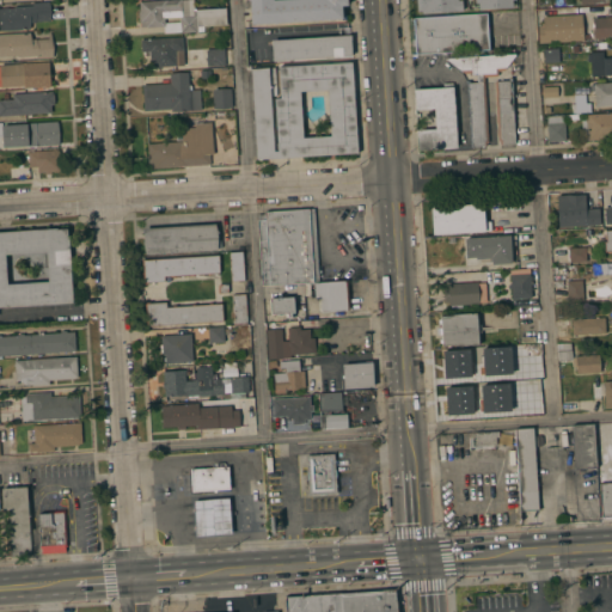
[(164,25),(141,28),(140,22),(139,22),(139,11),(140,11),(139,1),(160,0),(194,0),(195,14),(196,14),(196,10),(226,7),(227,25),(203,26),(204,31),(181,34),(181,32),(165,34),(164,25)]
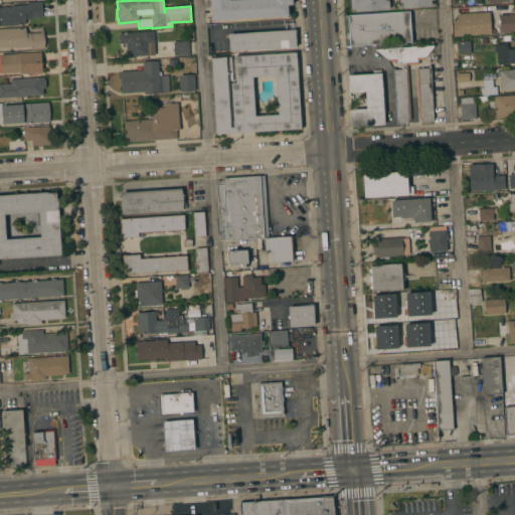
[(210,0),(293,0),(293,4),(288,5),(288,15),(211,20),(210,0)]
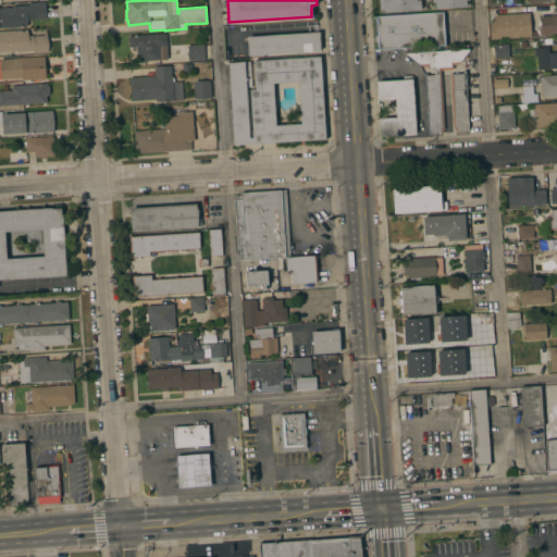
[(469,0),(470,7),(383,12),(383,10),(380,11),(379,0),(469,0)]
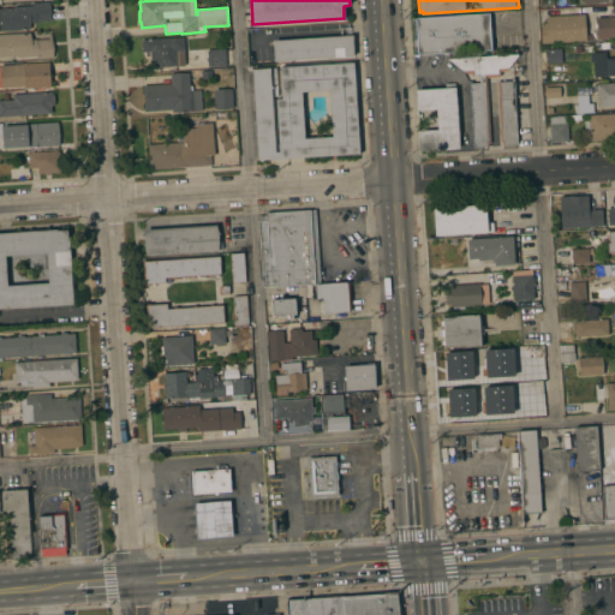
[(36,22),(30,23),(30,29),(0,30),(0,7),(13,7),(13,6),(33,5),(33,3),(51,1),(52,21),(36,22)]
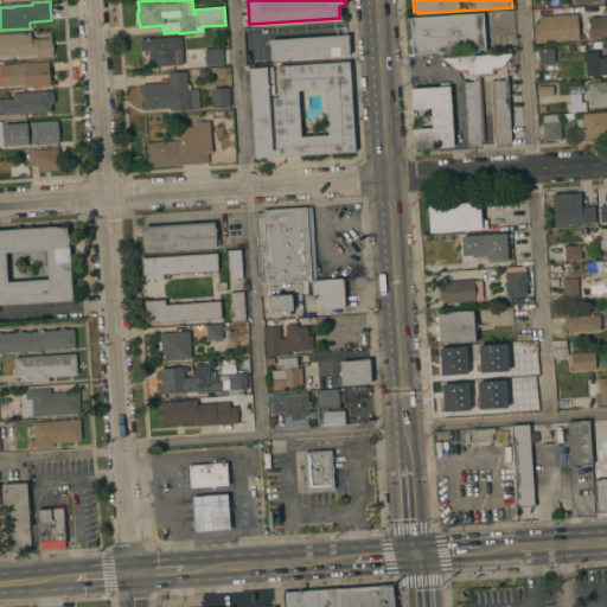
[(410,19),(483,14),(485,49),(413,53),(410,19)]
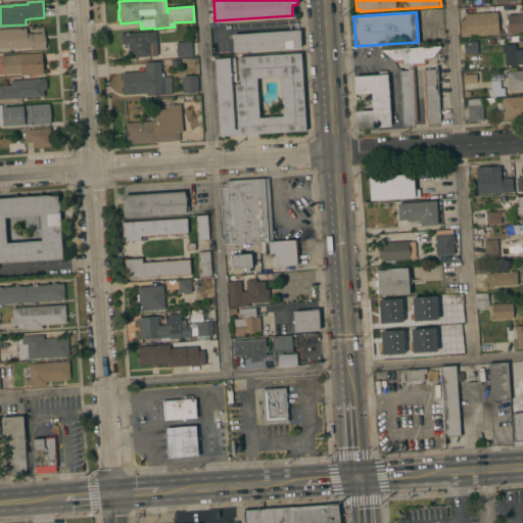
[(462,36),(461,22),(466,22),(465,14),(471,14),(476,14),(476,13),(496,12),(497,34),(462,36)]
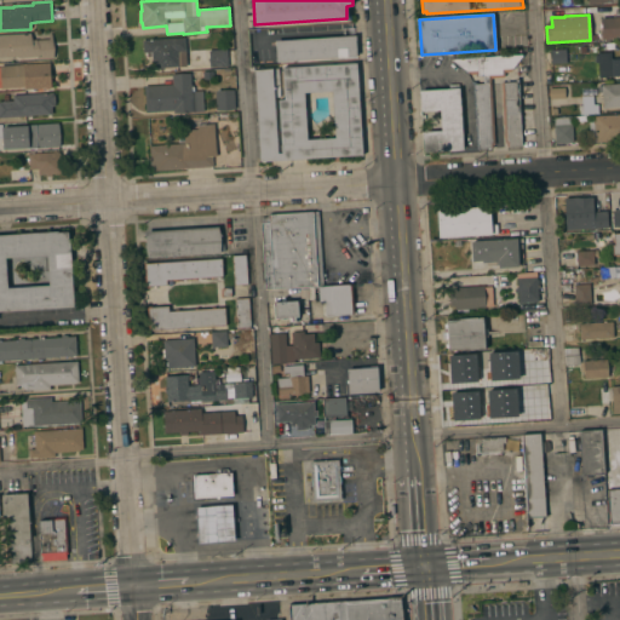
[(619,38),(603,39),(601,18),(619,16),(619,38)]
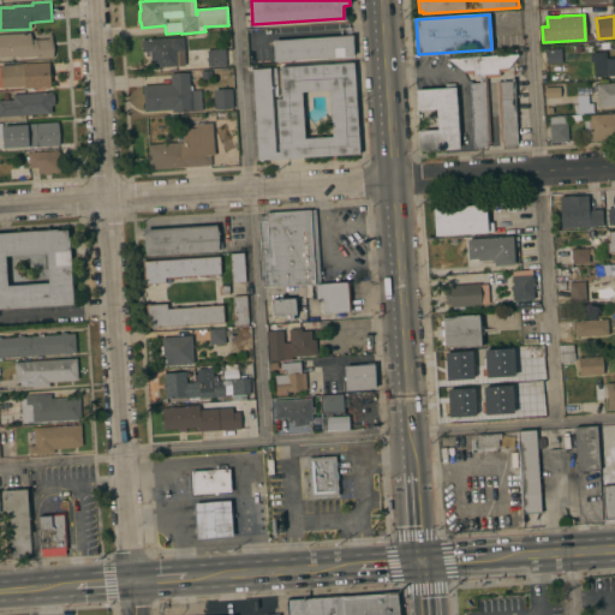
[(0,34),(31,33),(31,39),(37,39),(37,40),(49,39),(49,33),(52,33),(54,58),(36,59),(36,57),(17,58),(17,57),(0,57),(0,34)]
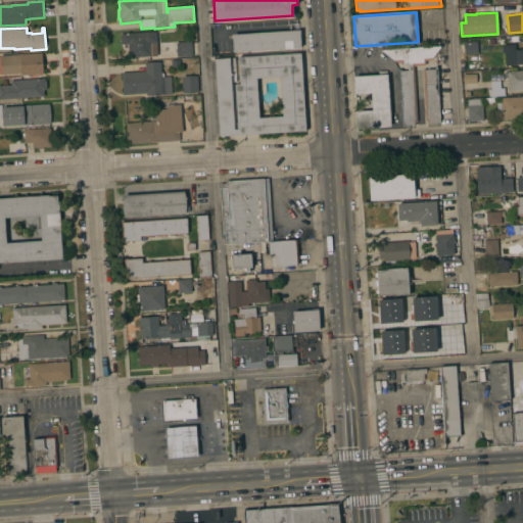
[(300,31),(301,47),(233,52),(232,35),(300,31)]
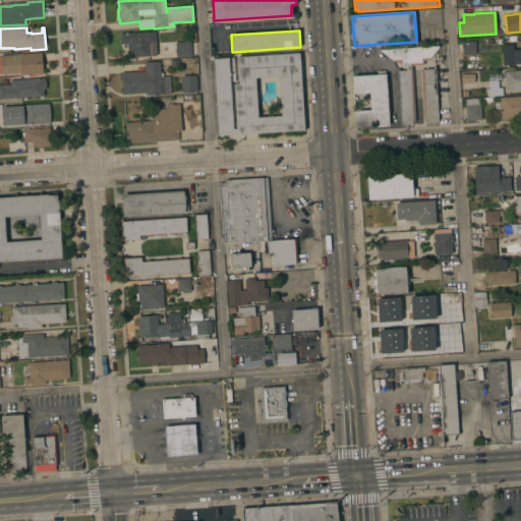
[(156,32),(157,56),(128,58),(127,44),(120,44),(120,34),(156,32)]
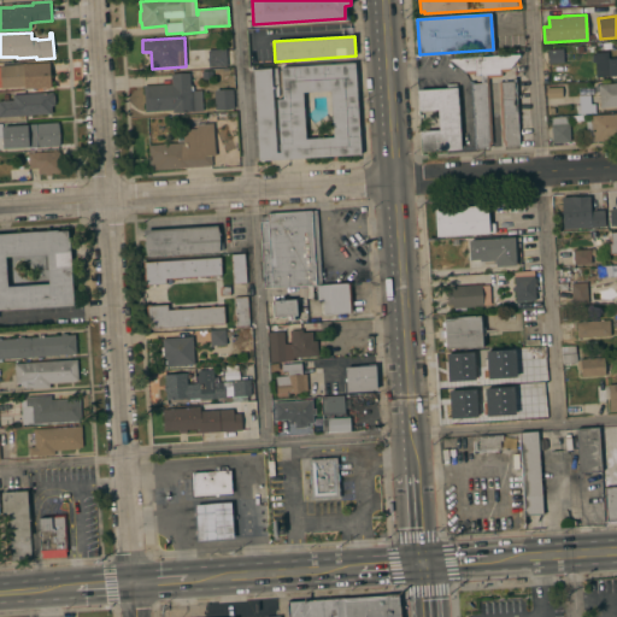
[(227,48),(228,66),(209,66),(207,50),(227,48)]
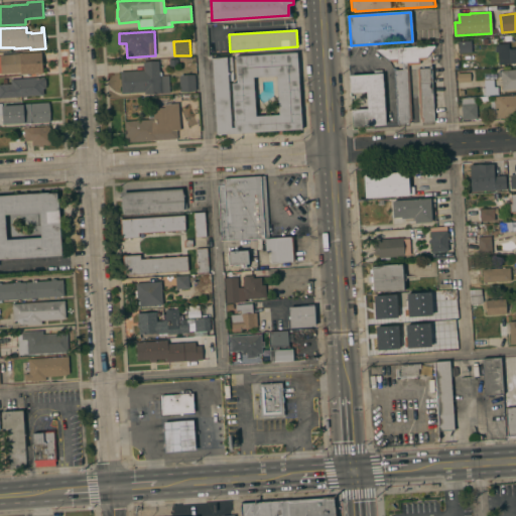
[(471,40),(472,51),(460,52),(459,41),(471,40)]
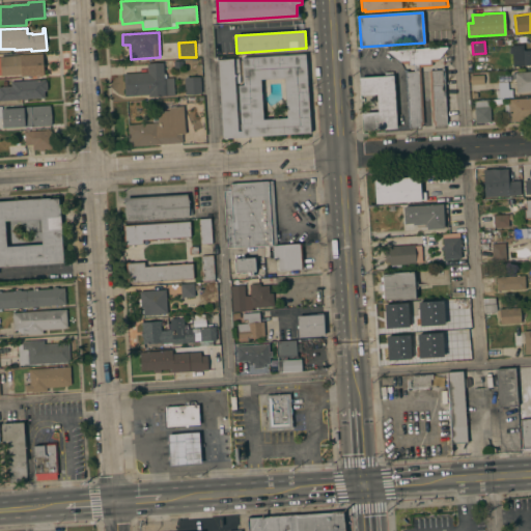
[(524,44),(524,51),(530,50),(530,64),(513,66),(512,54),(510,54),(509,47),(512,47),(512,45),(524,44)]
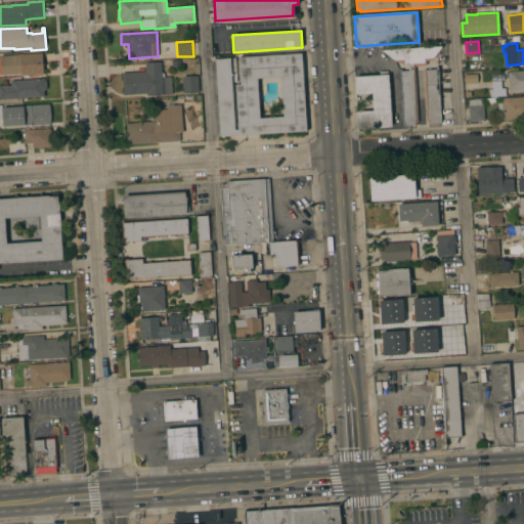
[(440,46),(441,46),(441,47),(432,59),(427,60),(427,63),(426,64),(415,66),(419,124),(404,125),(400,70),(408,70),(408,63),(404,63),(404,61),(397,62),(383,51),(383,50),(384,49),(440,46)]
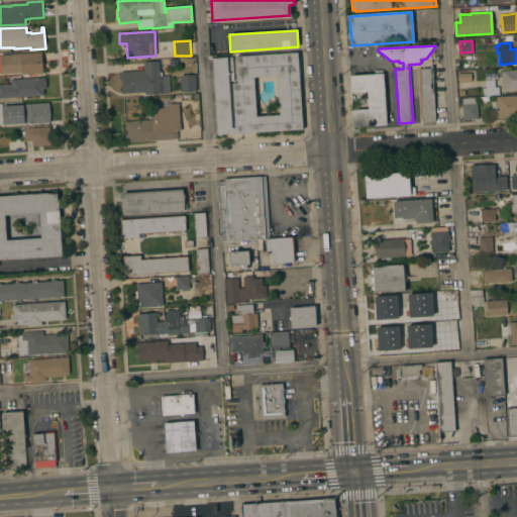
[(0,55),(41,52),(43,73),(20,74),(20,72),(1,74),(1,73),(0,73),(0,55)]
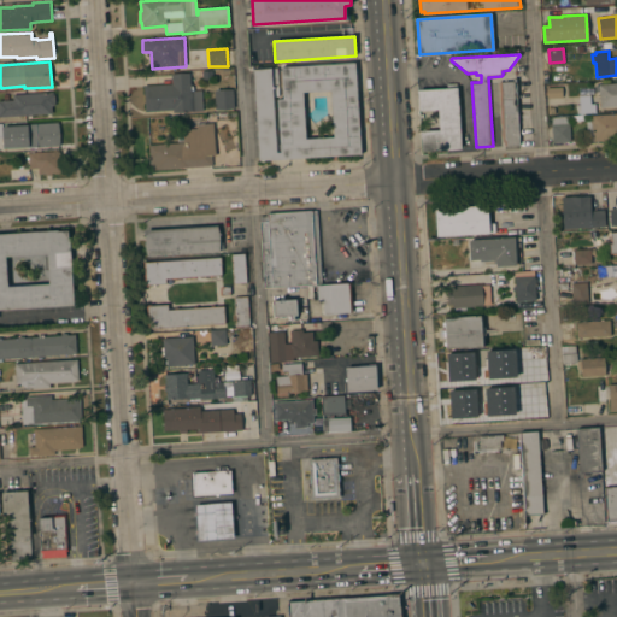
[(253,70),(277,68),(280,97),(272,97),(276,152),(281,152),(277,100),(283,99),(281,68),(354,63),(360,154),(259,160),(253,70)]
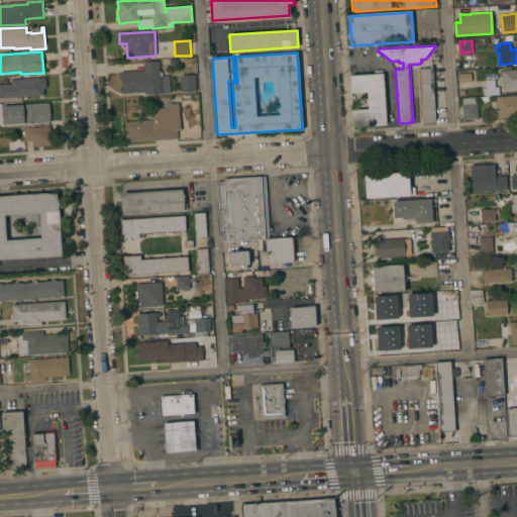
[(143,70),(143,62),(160,61),(160,72),(162,72),(163,76),(169,76),(170,93),(144,94),(144,92),(121,94),(120,71),(143,70)]
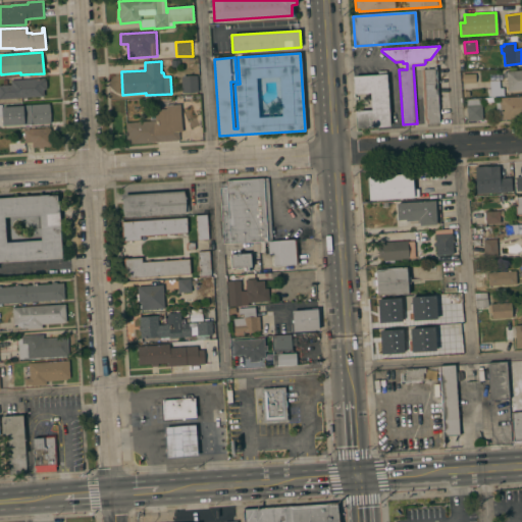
[(439,122),(426,122),(426,119),(424,119),(422,69),(437,68),(439,122)]
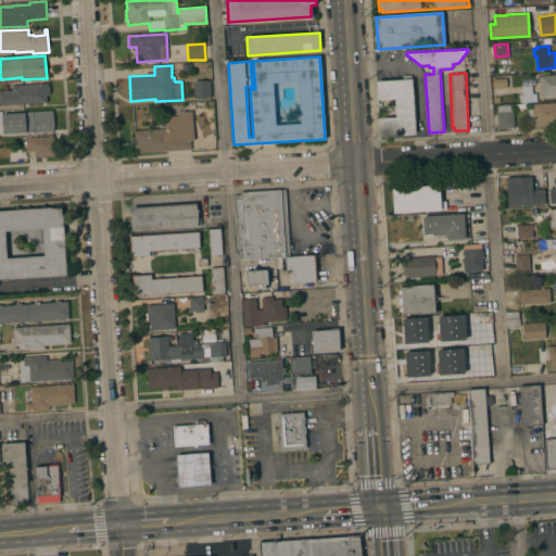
[(555,74),(555,95),(541,97),(540,83),(536,83),(536,77),(540,77),(540,76),(555,74)]
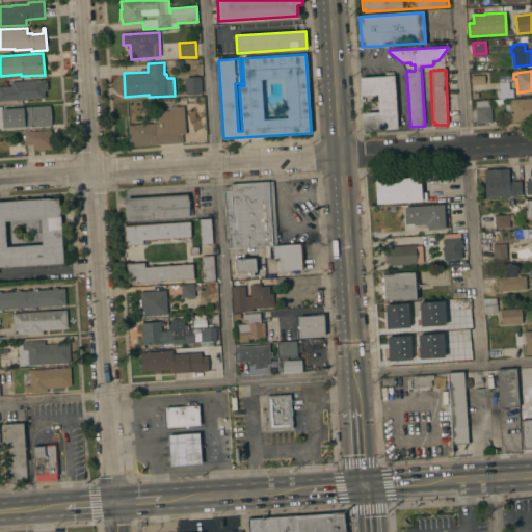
[(394,75),(397,128),(365,130),(364,112),(378,112),(377,95),(363,96),(361,77),(394,75)]
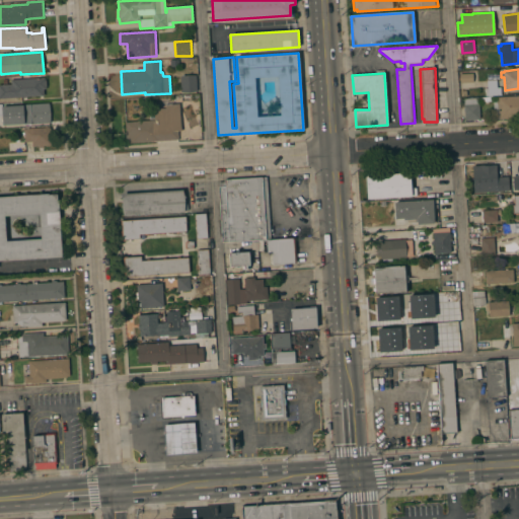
[(460,73),(473,73),(473,81),(460,82),(460,73)]
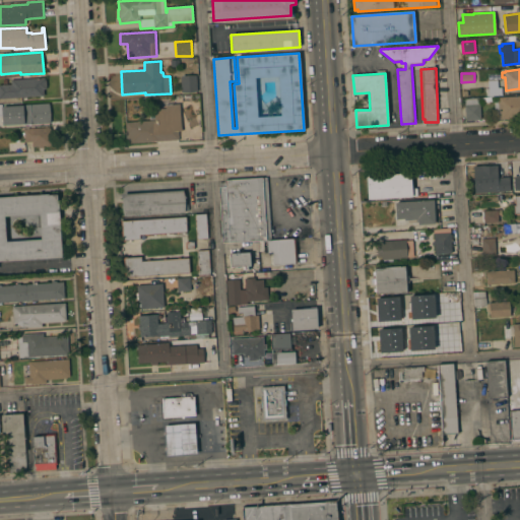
[(180,76),(196,75),(197,90),(181,92),(180,76)]
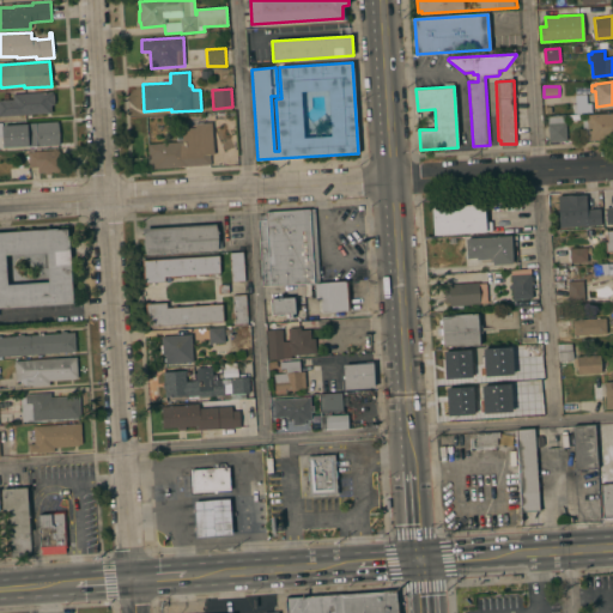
[(31,114),(31,115),(28,115),(28,114),(0,115),(0,99),(4,99),(4,93),(8,93),(8,99),(13,99),(13,93),(53,91),(54,93),(55,102),(54,102),(54,104),(52,104),(52,113),(31,114)]
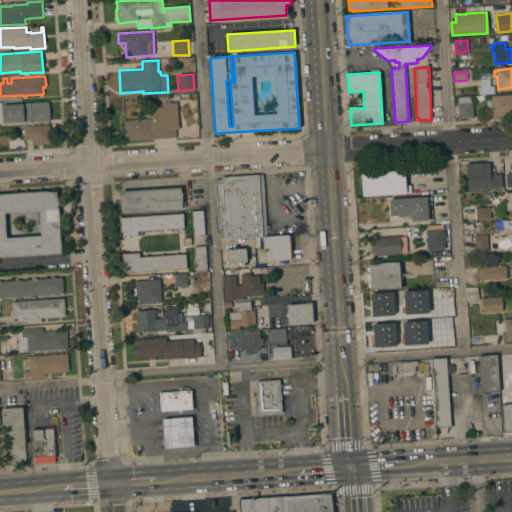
[(490,78),(491,86),(494,86),(494,94),(478,95),(478,90),(475,90),(474,87),(481,86),(481,79),(490,78)]
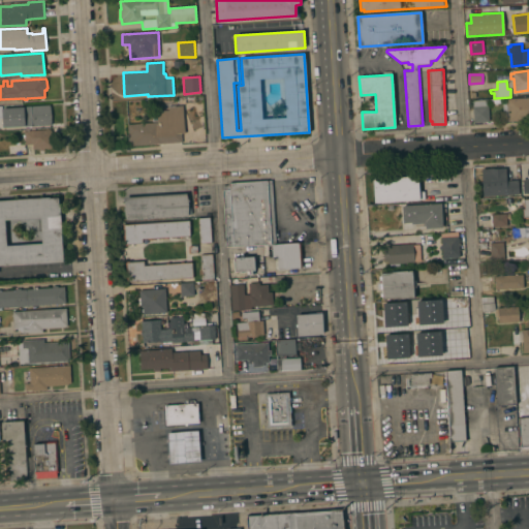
[(528,96),(528,119),(508,121),(508,120),(503,121),(502,101),(507,100),(507,98),(528,96)]
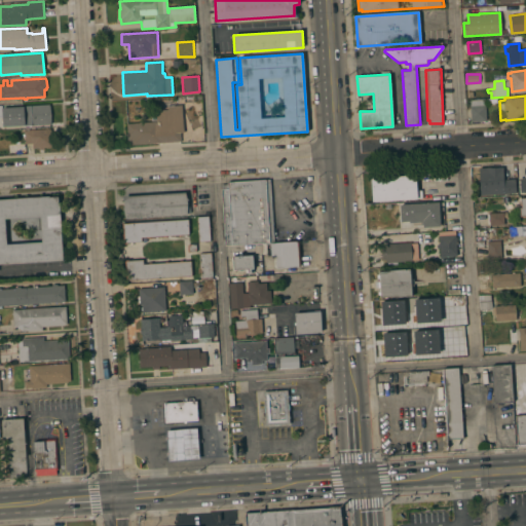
[(471,121),(470,106),(471,106),(471,101),(484,100),(484,105),(485,105),(486,120),(471,121)]
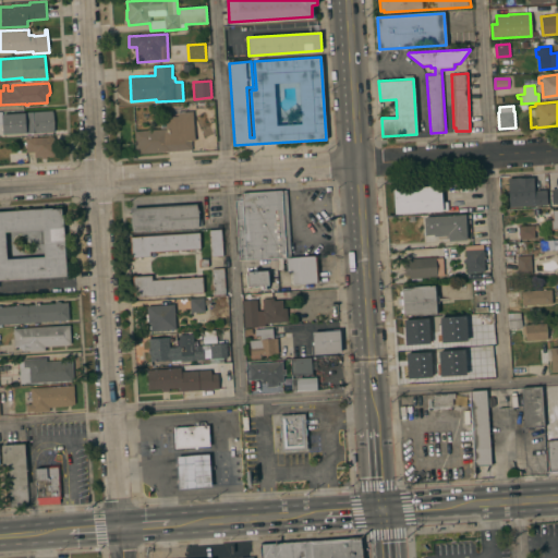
[(55,132),(34,133),(34,134),(25,134),(25,133),(3,134),(2,124),(0,124),(0,112),(2,112),(2,113),(52,110),(55,132)]
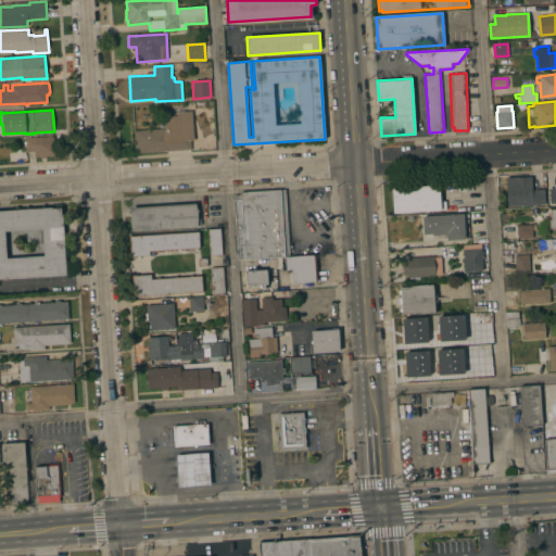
[(136,153),(134,130),(166,128),(165,116),(178,115),(177,112),(192,111),(194,140),(190,140),(191,149),(136,153)]
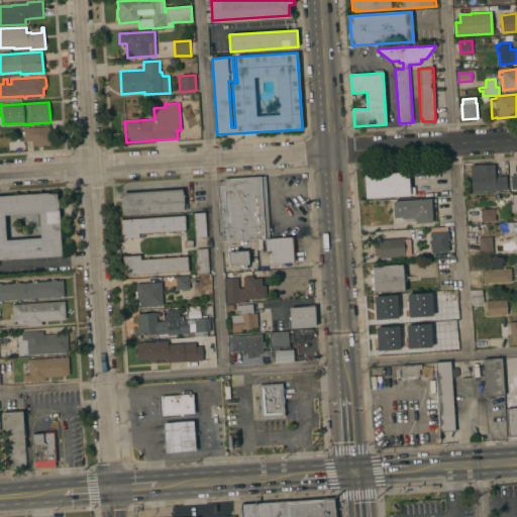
[(44,126),(48,125),(48,126),(50,126),(52,144),(43,145),(43,146),(38,147),(37,145),(32,145),(31,141),(24,141),(23,128),(44,126)]
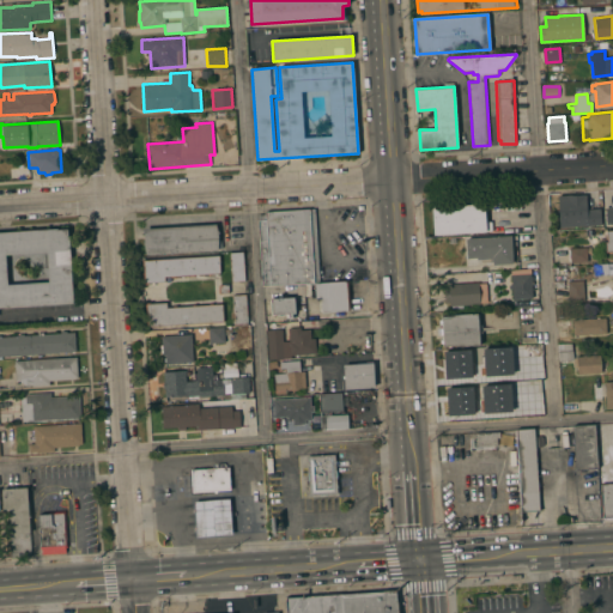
[(559,228),(558,195),(586,194),(587,208),(601,208),(602,225),(559,228)]
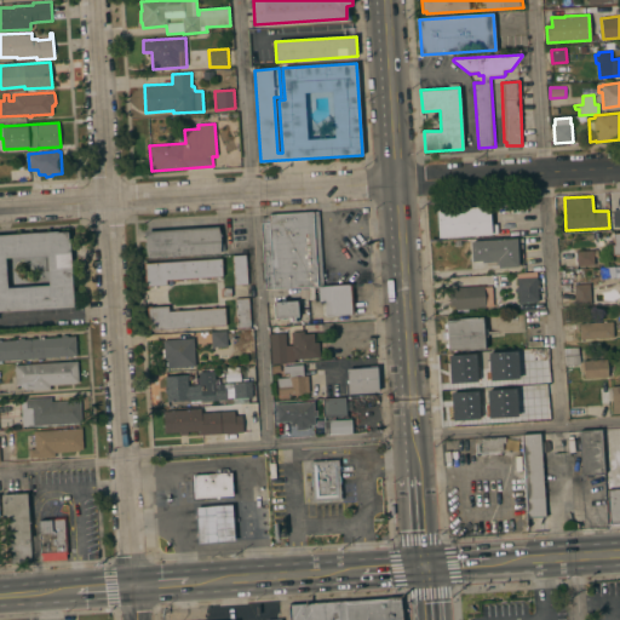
[(436,210),(491,206),(491,224),(497,224),(498,234),(438,237),(436,210)]
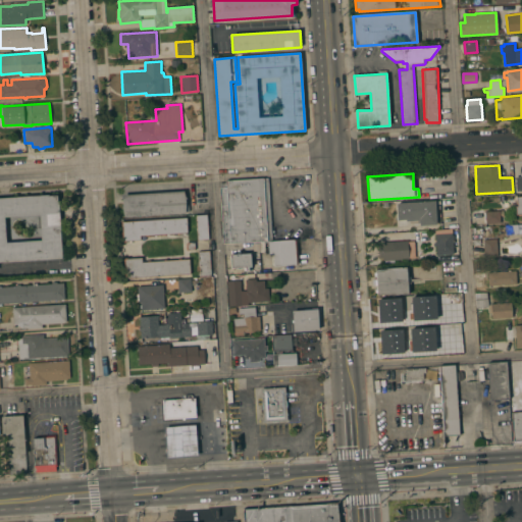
[(268,242),(224,245),(224,244),(223,244),(219,188),(225,188),(225,181),(267,178),(272,242),(268,242)]
